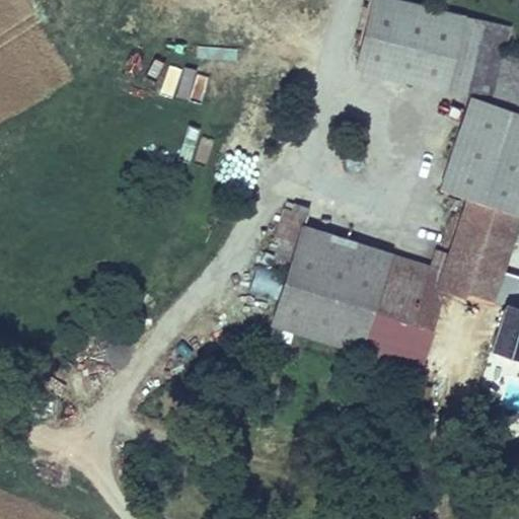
[(59,0),(69,9),(77,0),(59,0)]
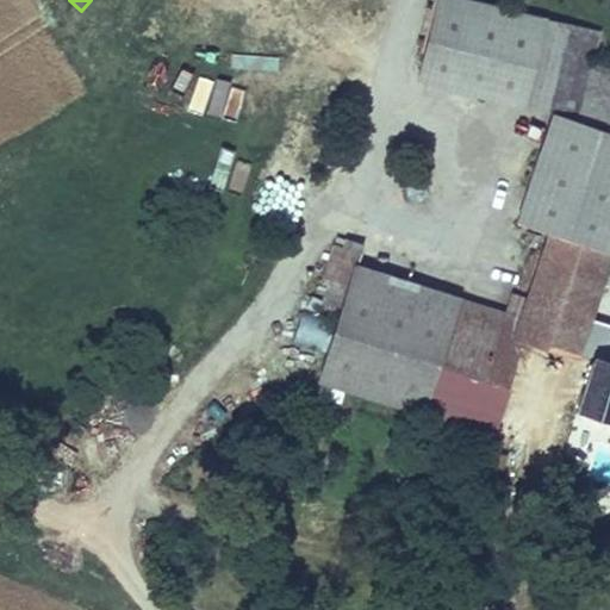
[(549,117),(609,136),(609,66),(591,60),(598,31),(471,0),(434,0),(415,85),(549,117)]
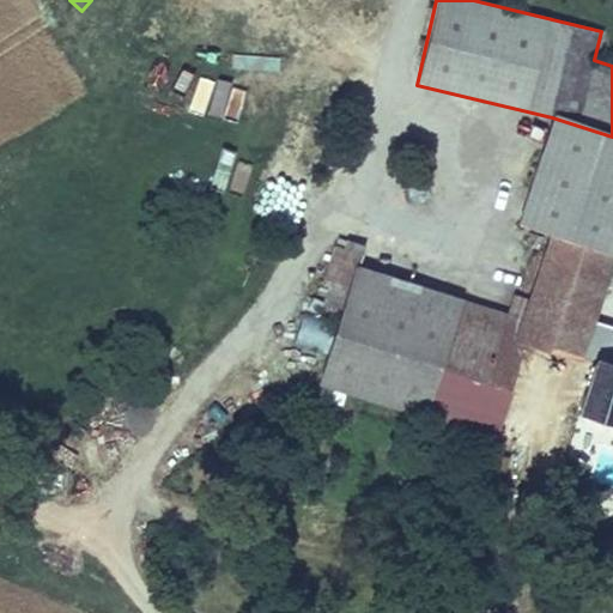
[(550,238),(575,163),(612,175),(612,137),(552,117),(516,228),(550,238)]
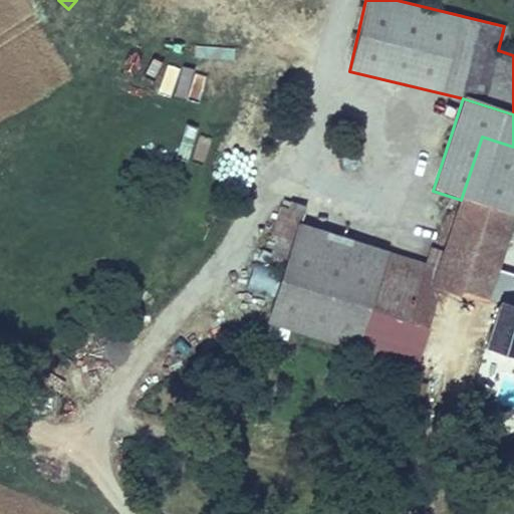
[(383,267),(356,349),(432,374),(445,332),(458,294),(486,303),(497,268),(513,217),(513,147),(482,137),(461,200),(439,268),(434,284),(383,267)]
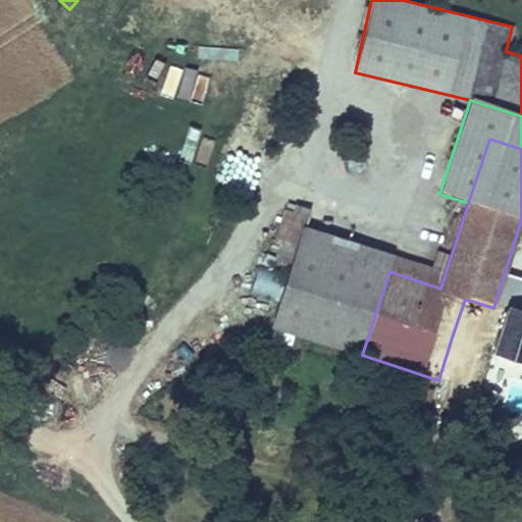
[(308,217),(283,209),(273,239),(279,241),(298,247),(305,226),(308,217)]
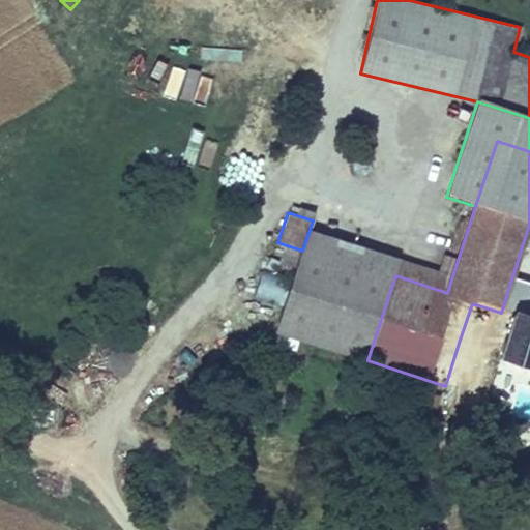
[(367,360),(395,275),(401,260),(310,230),(302,251),(293,277),(274,335),(316,349),(365,365),(367,360)]
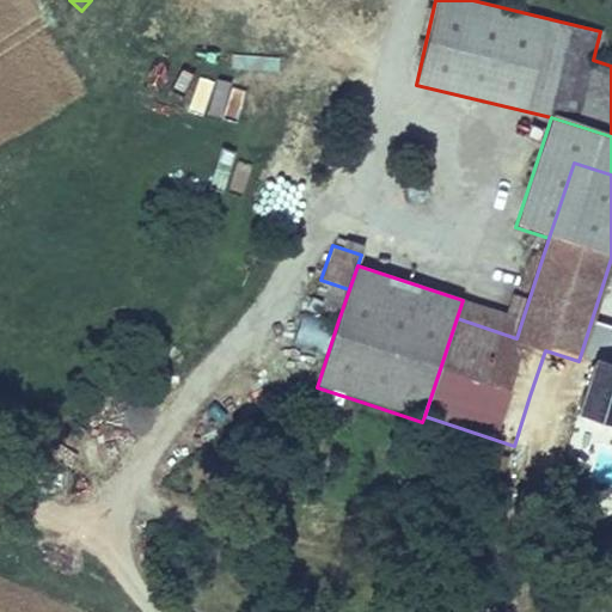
[(349,289),(328,282),(317,314),(338,320),(349,289)]
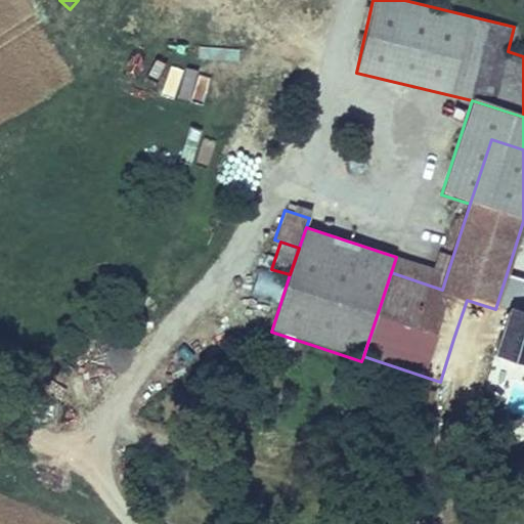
[(447,273),(396,257),(391,272),(442,290),(447,273)]
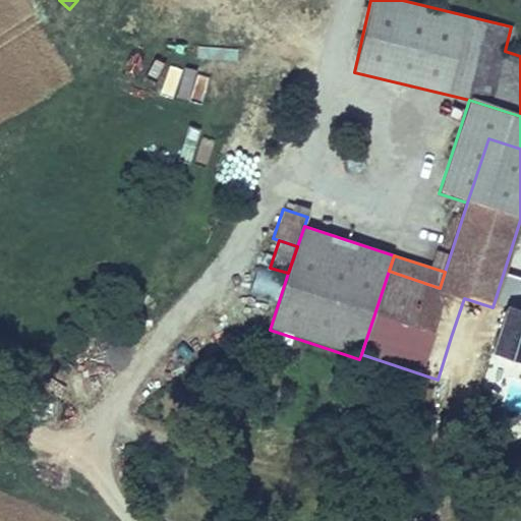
[(520,277),(504,272),(493,307),(479,346),(451,337),(438,380),(479,393),(491,356),(520,365),(520,277)]
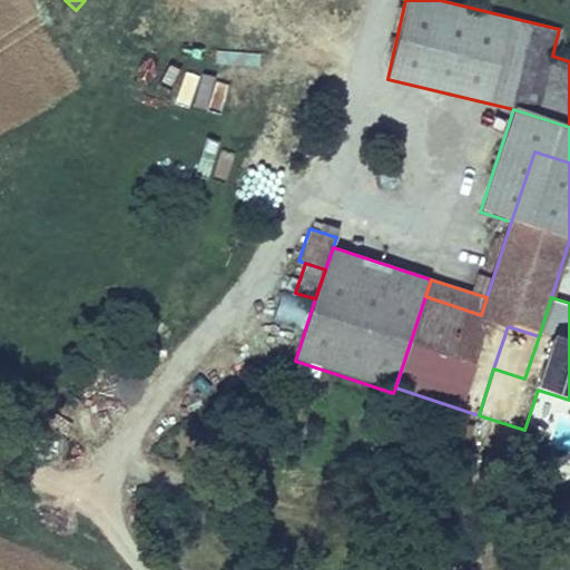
[(539,336),(508,326),(493,369),(524,379),(539,336)]
